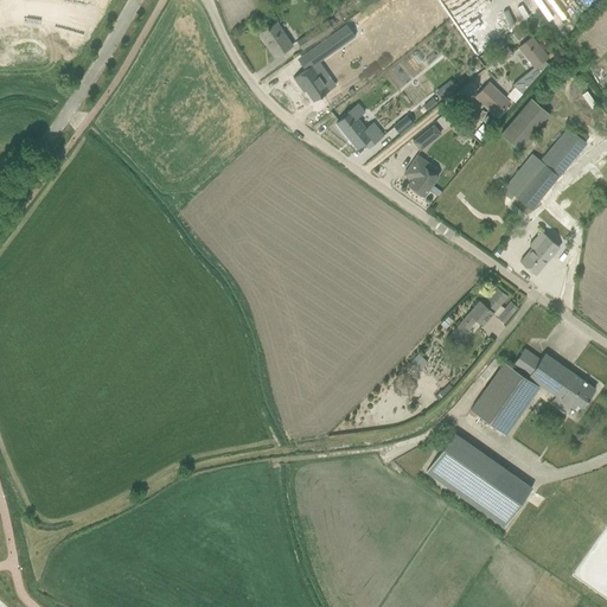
[(333,31),(327,21),(326,20),(295,40),(302,50),(333,31)]
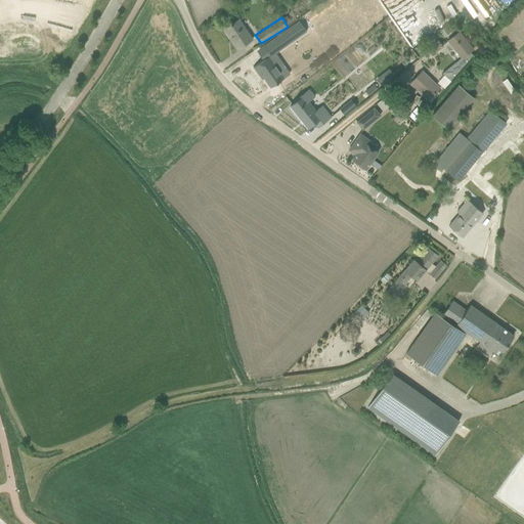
[(236,49),(253,39),(239,19),(225,29),(232,39),(230,40),(236,49)]
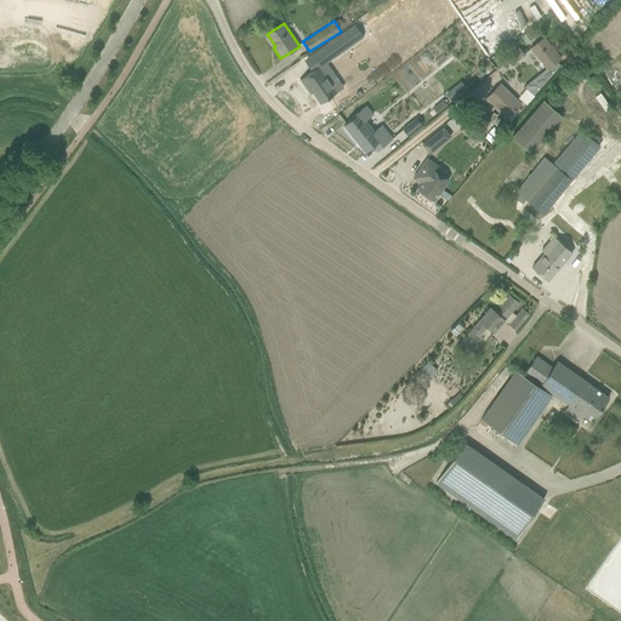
[(354,26),(314,53),(323,66),(363,38),(354,26)]
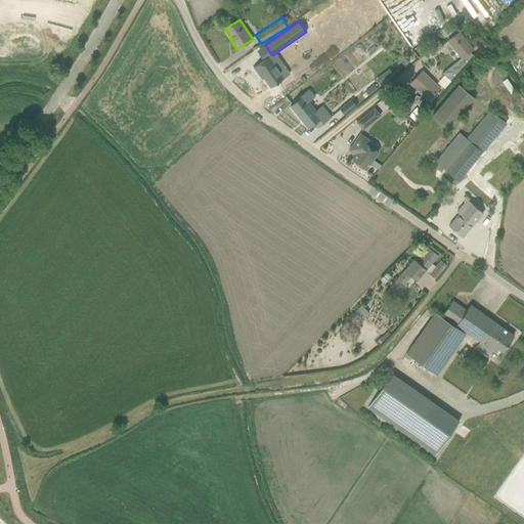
[(447,41),(461,58),(442,74),(450,81),(473,56),(470,53),(473,50),(459,32),(447,41)]
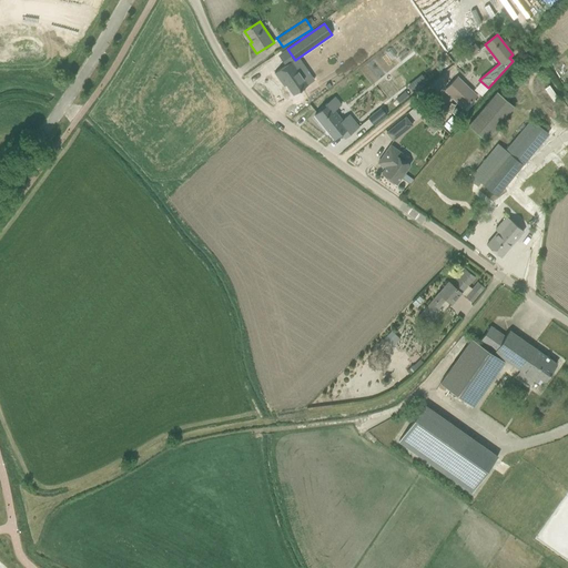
[(475,44),(463,54),(468,60),(479,51),(475,44)]
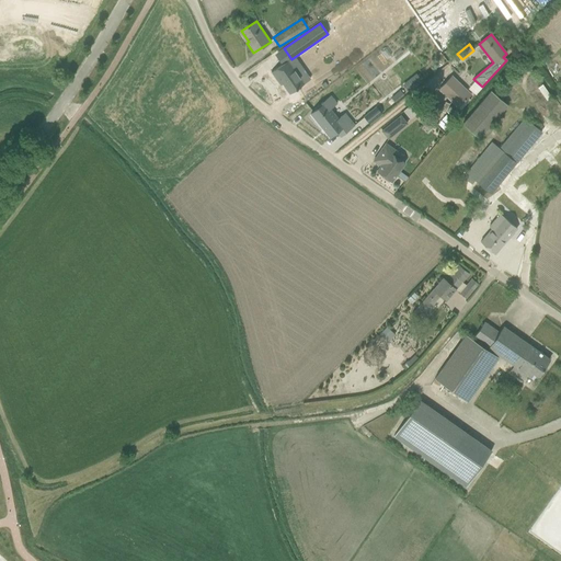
[(287,60),(271,72),(277,82),(279,81),(289,94),(304,84),(287,60)]
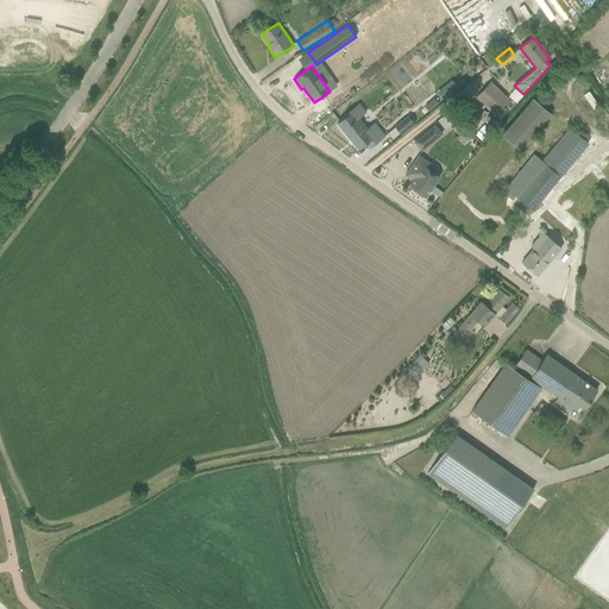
[(476,98),(497,118),(510,102),(490,83),(476,98)]
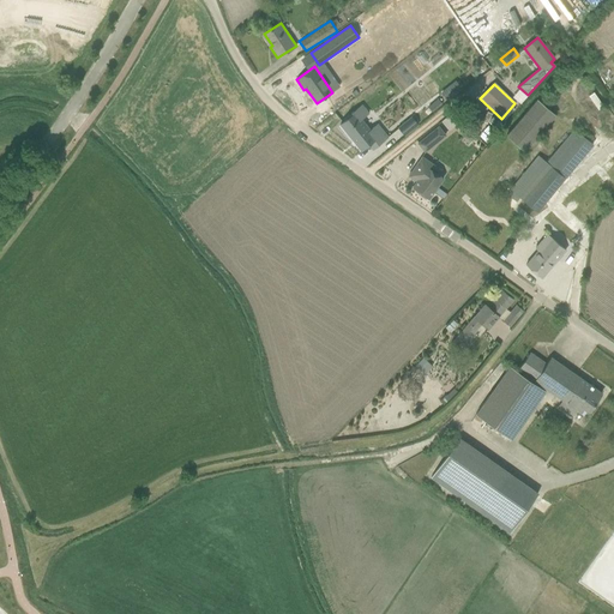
[(331,126),(344,112),(327,96),(314,110),(331,126)]
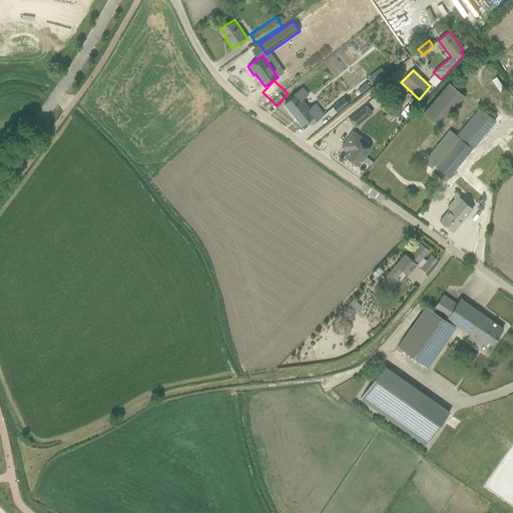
[(445,82),(421,115),(437,127),(462,94),(445,82)]
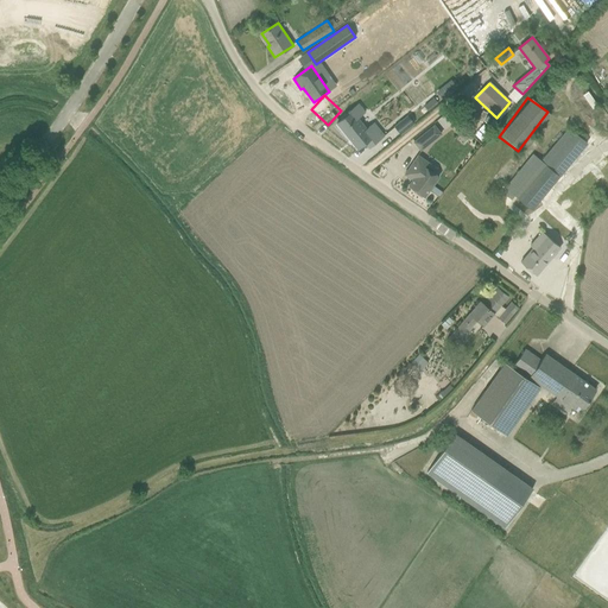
[(343,118),(336,124),(339,126),(358,150),(365,144),(366,144),(369,149),(384,137),(373,124),(366,130),(358,119),(365,113),(358,105),(343,116),(343,118)]
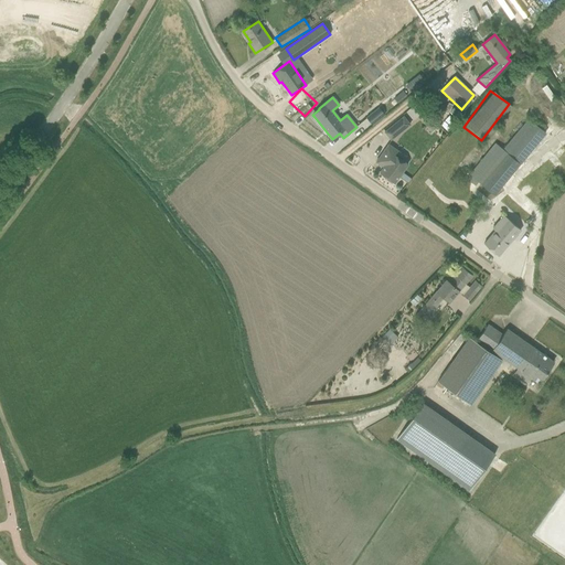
[(379,108),(366,118),(372,125),(384,115),(379,108)]
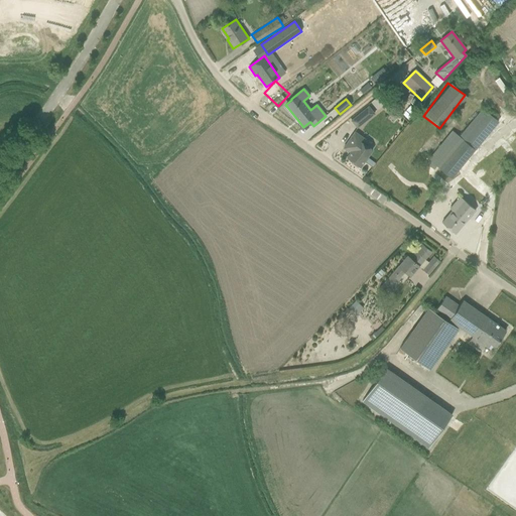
[(368,107),(351,121),(357,128),(374,114),(368,107)]
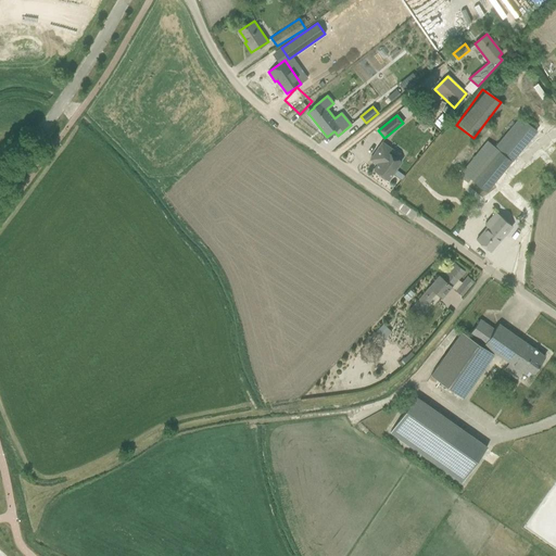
[(487,192),(538,130),(520,116),(494,147),(488,141),(462,172),(487,192)]
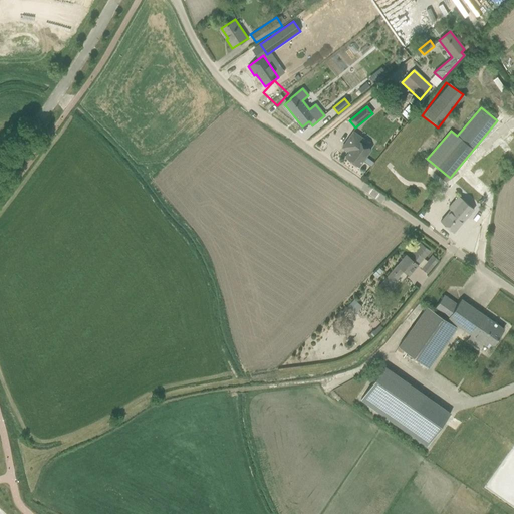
[(342,148),(348,152),(345,157),(358,167),(362,161),(365,157),(370,150),(354,139),(357,135),(353,132),(342,148)]
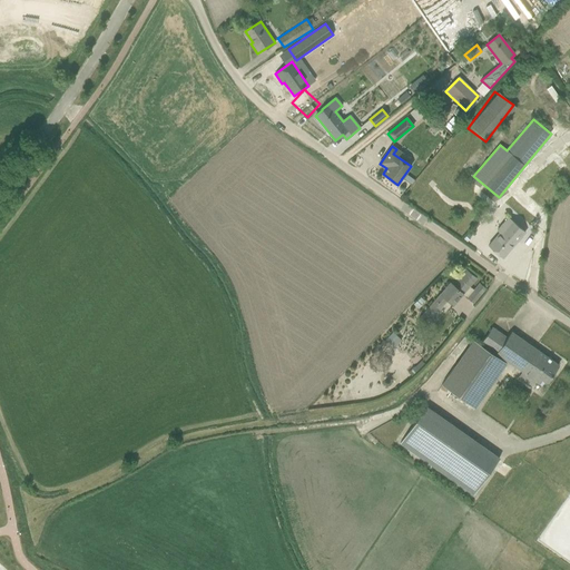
[(405,174),(402,178),(410,184),(413,179),(405,174)]
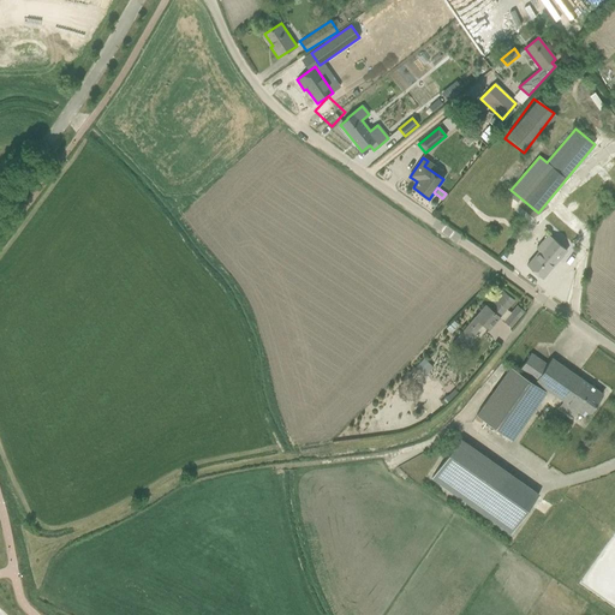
[(542,279),(566,250),(547,234),(535,249),(538,251),(526,266),(542,279)]
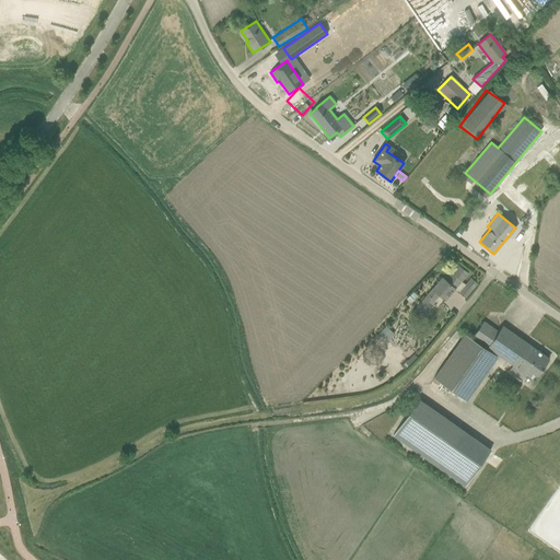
[(458,266),(456,268),(452,266),(413,313),(420,318),(440,295),(445,301),(455,289),(459,293),(458,293),(466,300),(477,284),(470,279),(465,286),(461,282),(467,273),(458,266)]
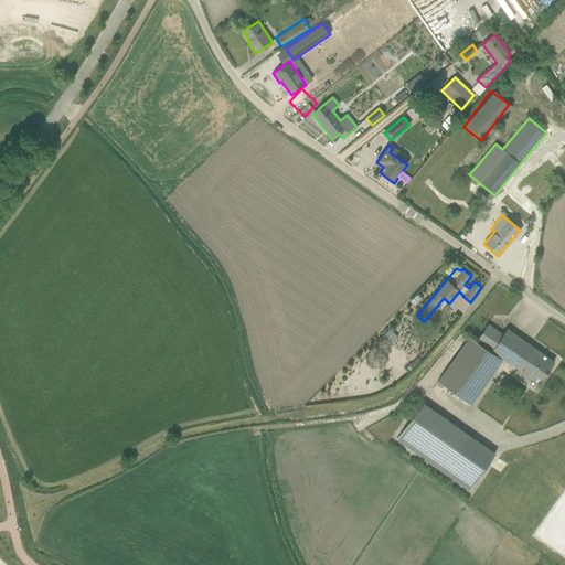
[(507,329),(502,336),(488,326),(477,340),(518,369),(514,373),(528,383),(531,377),(539,383),(553,362),(507,329)]
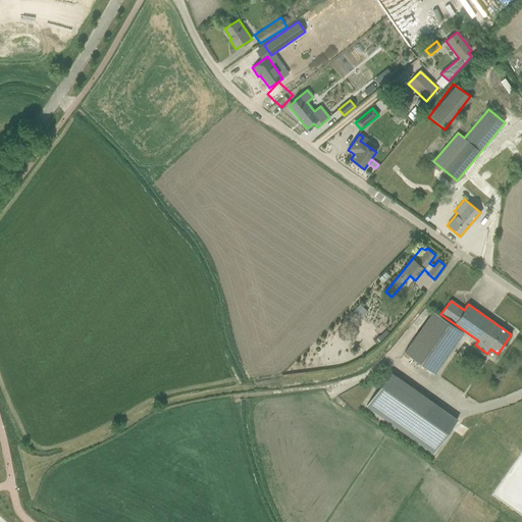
[(361,316),(366,311),(359,305),(355,310),(361,316)]
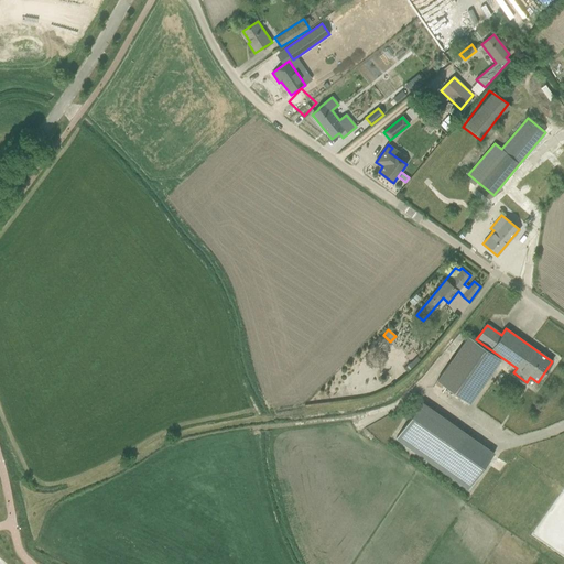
[(464,336),(434,382),(469,405),(499,359),(464,336)]
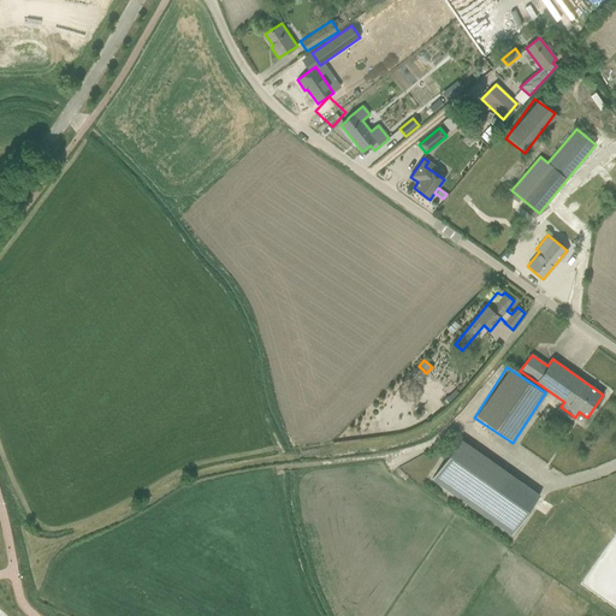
[(539,496),(509,474),(481,514),(511,535),(539,496)]
